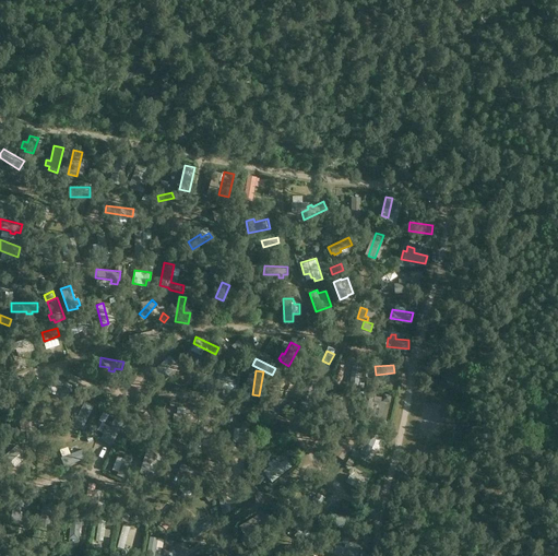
[(273,389),(279,394),(281,393),(284,395),(288,392),(285,389),(295,380),(289,375),(273,389)]
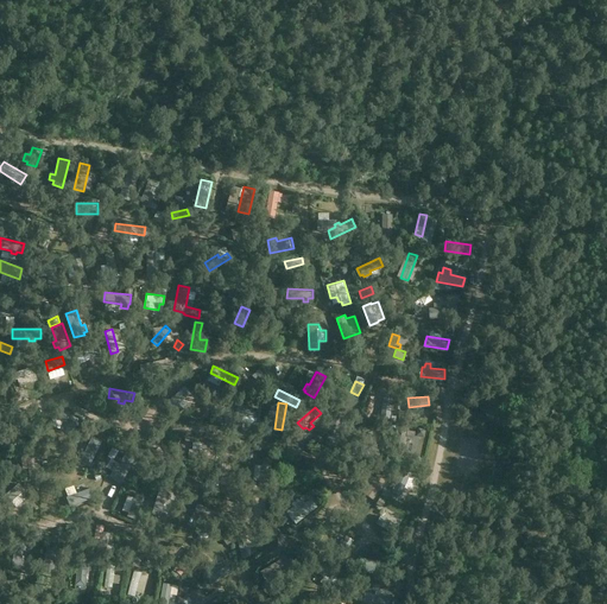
[(81,419),(61,408),(55,418),(76,428),(81,419)]
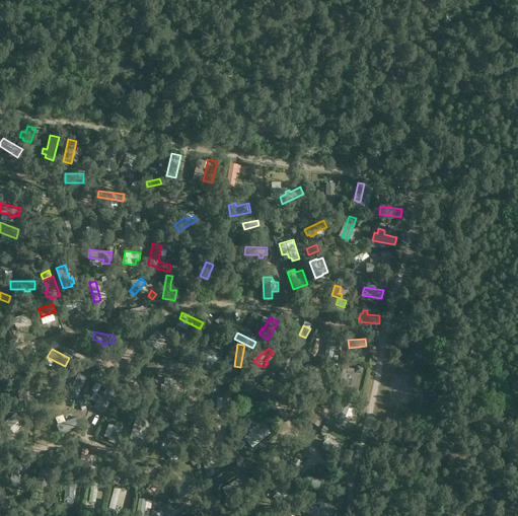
[(79,359),(75,367),(81,370),(85,362),(79,359)]
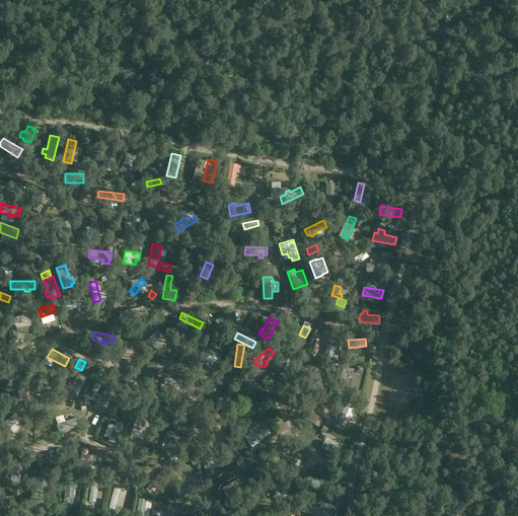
[(347,366),(340,364),(335,386),(343,388),(347,366)]
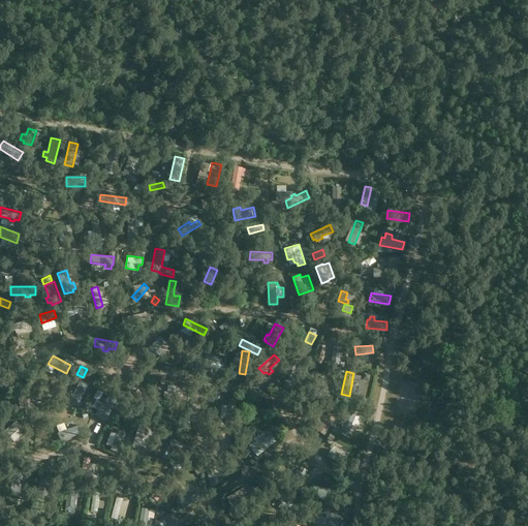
[(89,383),(80,380),(69,402),(78,406),(89,383)]
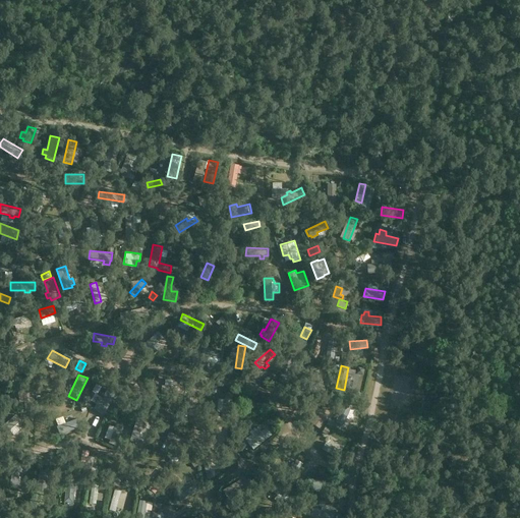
[(99,395),(108,379),(102,376),(93,391),(99,395)]
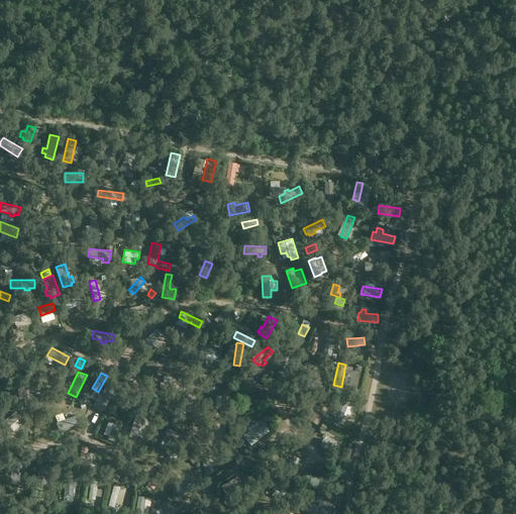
[(163,380),(184,382),(184,375),(164,373),(163,380)]
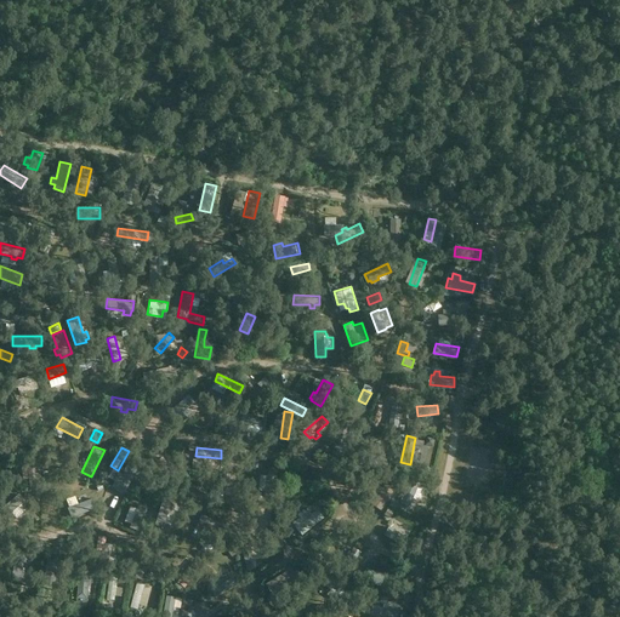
[(176,478),(163,456),(155,461),(170,481),(176,478)]
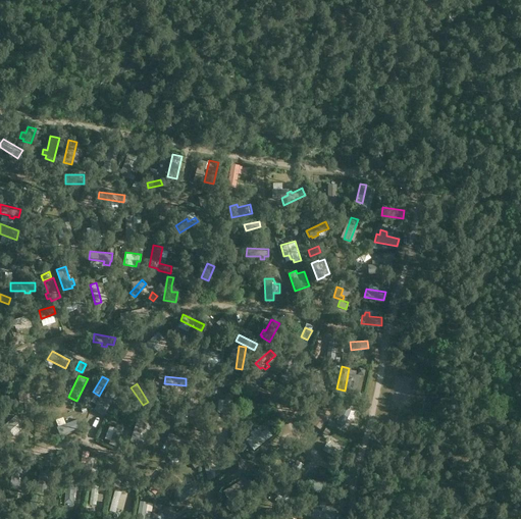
[(167,423),(173,421),(165,402),(159,405),(167,423)]
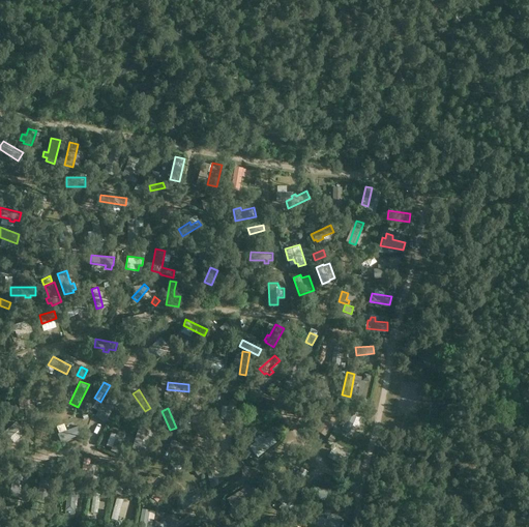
[(326,435),(338,417),(329,412),(318,430),(326,435)]
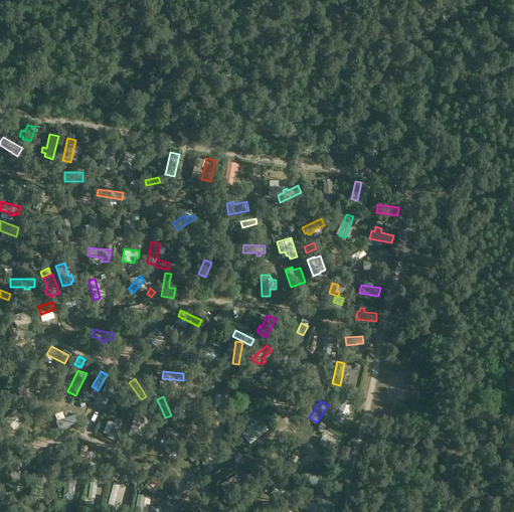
[(58,418),(61,417),(63,422),(72,418),(71,416),(74,414),(73,413),(78,411),(75,403),(55,411),(58,418)]
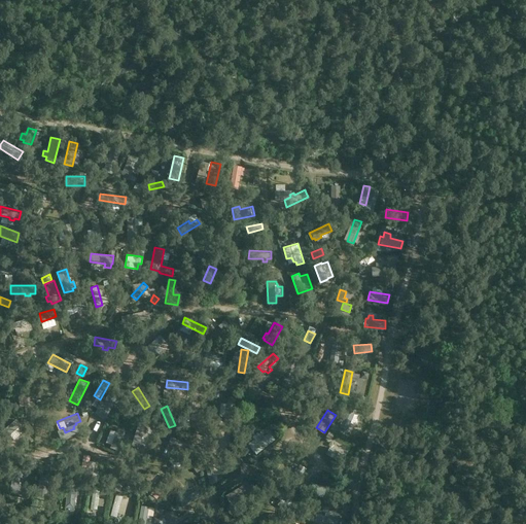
[(18,417),(0,431),(6,438),(23,423),(18,417)]
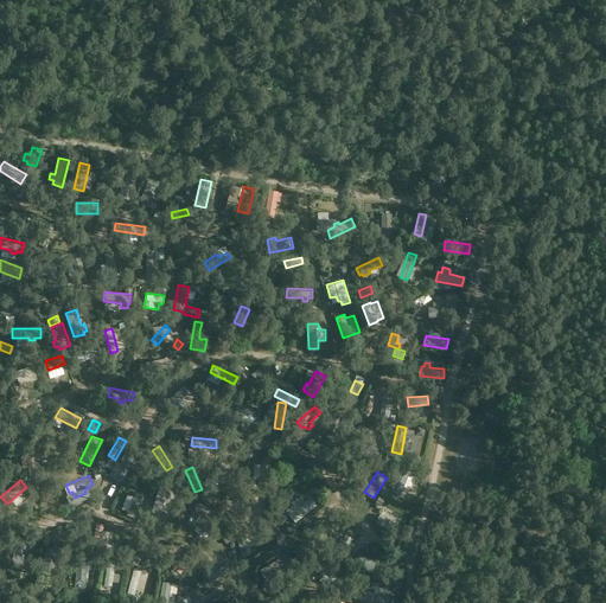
[(161,514),(166,499),(171,500),(173,491),(168,489),(168,488),(160,486),(153,511),(161,514)]
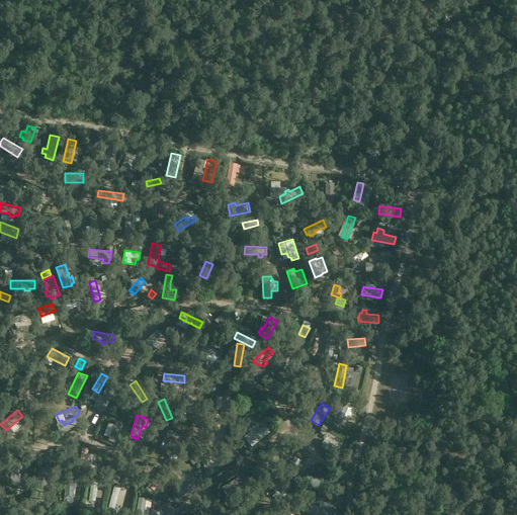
[(264,424),(259,428),(260,428),(248,438),(253,445),(270,431),(264,424)]
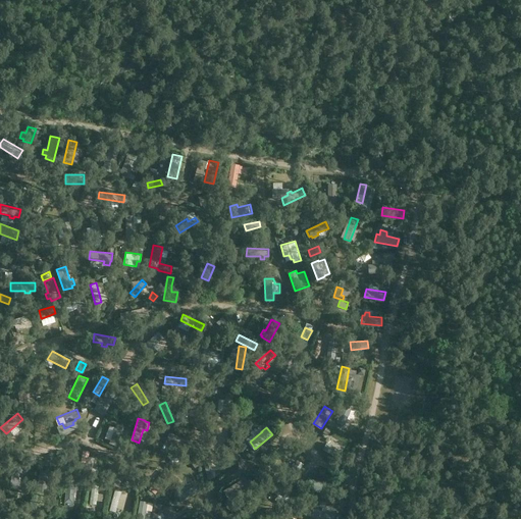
[(166,442),(177,447),(176,450),(183,452),(184,450),(187,451),(191,443),(169,433),(166,442)]
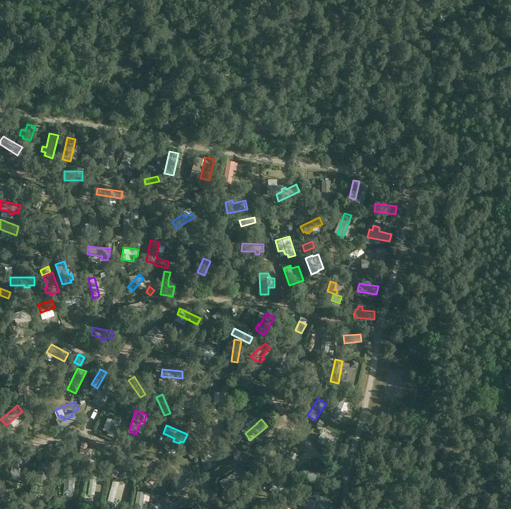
[(212,467),(207,447),(200,449),(205,468),(212,467)]
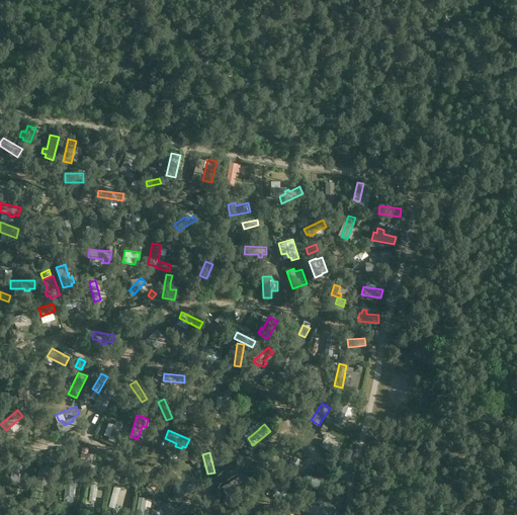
[(12,460),(9,483),(17,484),(20,461),(12,460)]
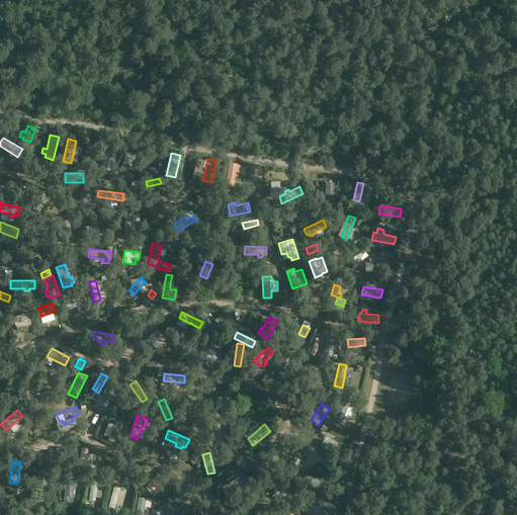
[(40,464),(37,487),(47,488),(49,475),(51,475),(52,469),(50,468),(50,465),(40,464)]
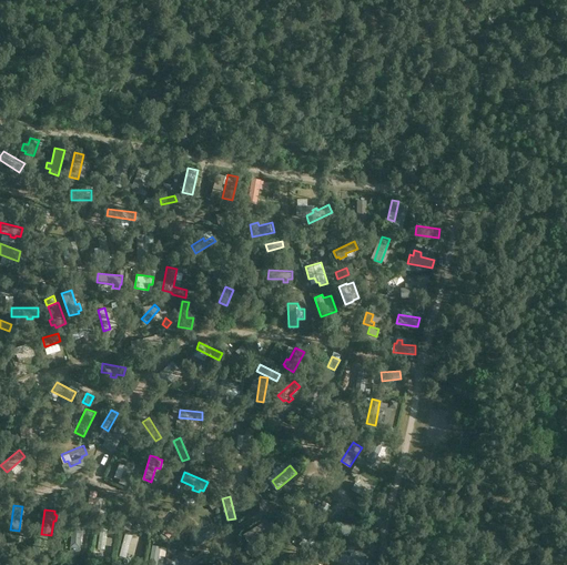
[(74,522),(71,545),(80,546),(83,523),(74,522)]
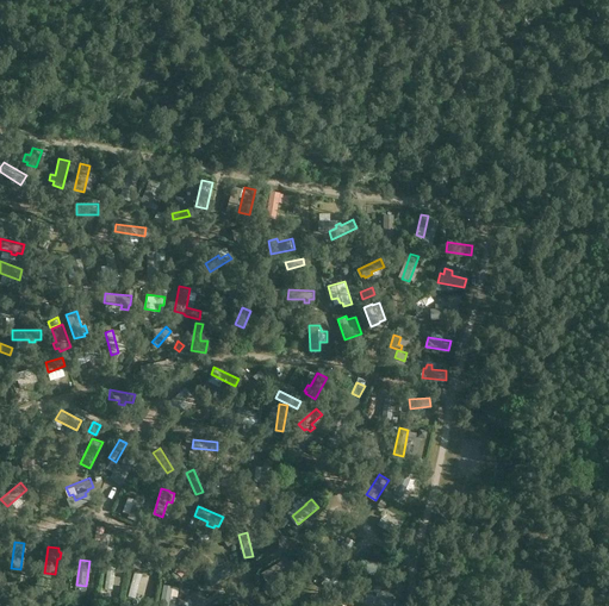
[(267,579),(279,572),(280,574),(284,572),(283,569),(287,567),(283,560),(262,572),(267,579)]
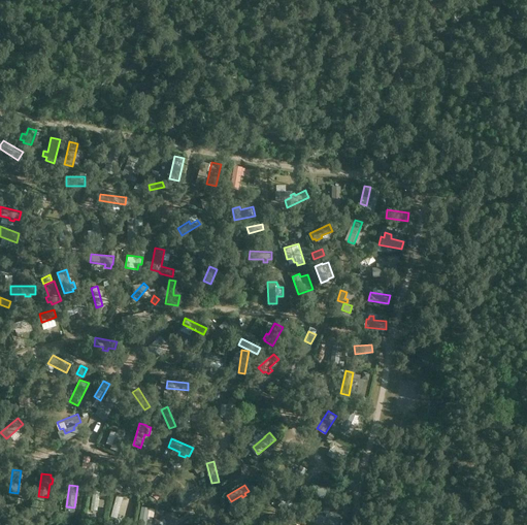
[(311,492),(333,497),(334,491),(313,485),(311,492)]
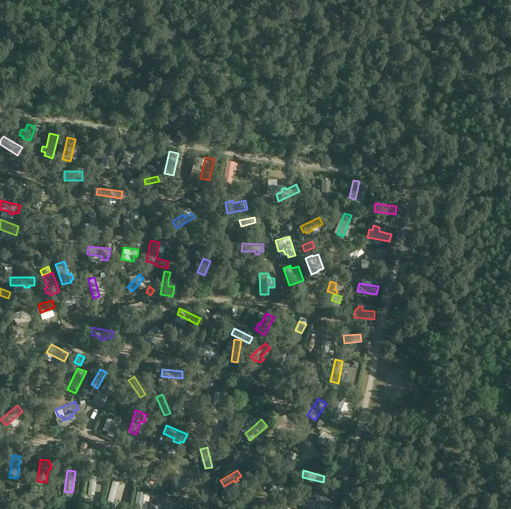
[(266,478),(271,482),(268,487),(276,492),(279,488),(282,490),(285,485),(269,474),(266,478)]
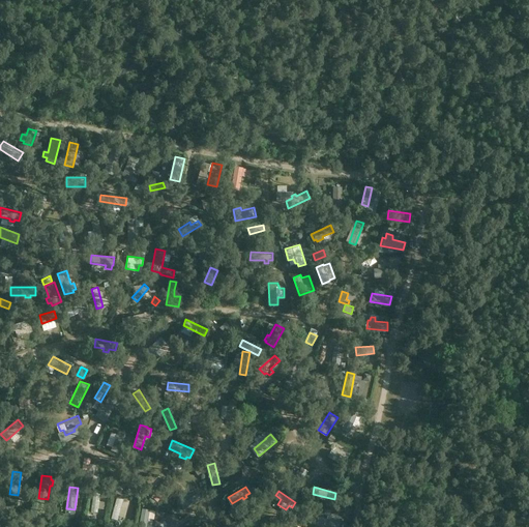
[(126,495),(118,493),(115,506),(123,507),(126,495)]
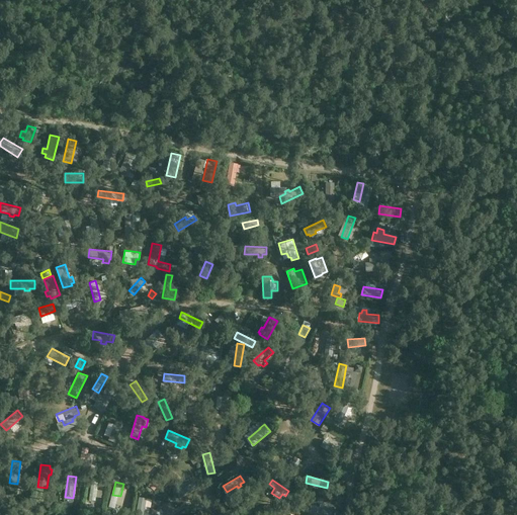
[(139,514),(140,514),(146,514),(147,508),(154,509),(156,499),(149,498),(150,496),(142,495),(139,514)]
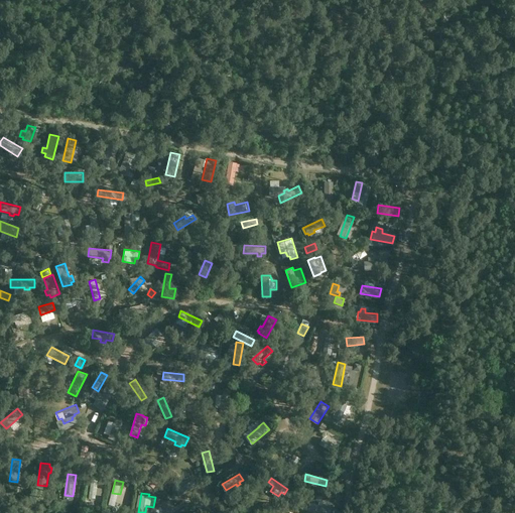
[(325,503),(320,496),(304,505),(308,512),(325,503)]
